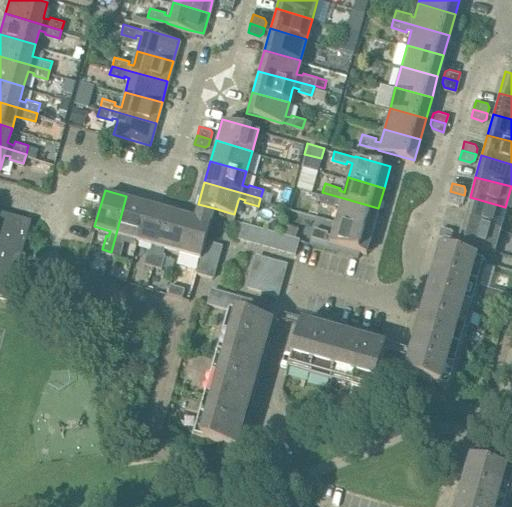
[(464,195),(450,191),(447,201),(458,204),(462,201),(464,195)]
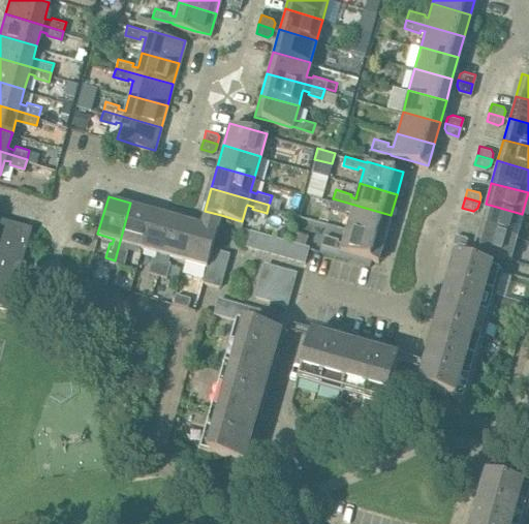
[(291,198),(288,210),(297,212),(300,202),(291,198)]
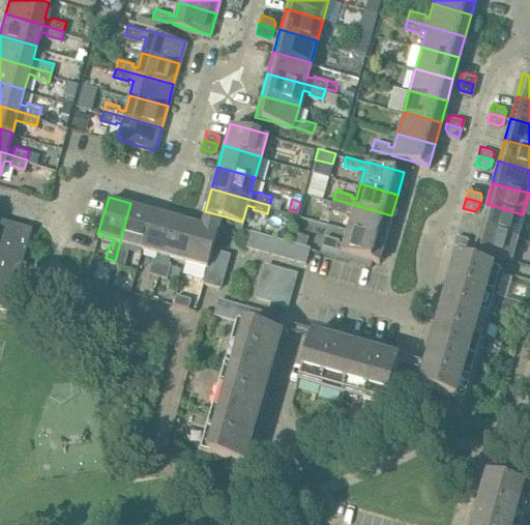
[(385,237),(391,215),(333,199),(330,209),(347,213),(347,210),(352,212),(348,226),(385,237)]
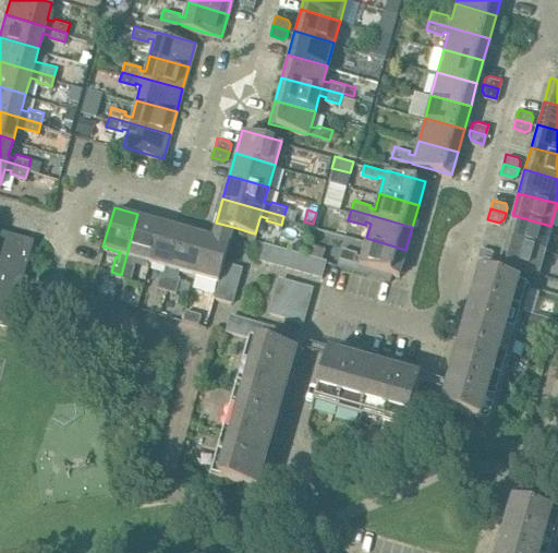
[(160,220),(137,214),(121,275),(131,277),(135,263),(132,262),(134,255),(149,260),(160,220)]
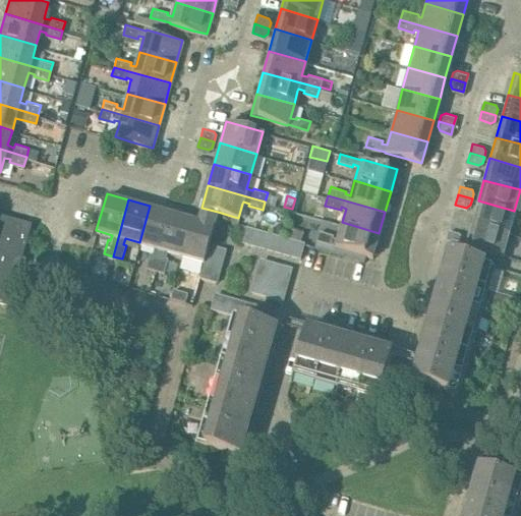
[(478,201),(472,222),(509,232),(514,211),(478,201)]
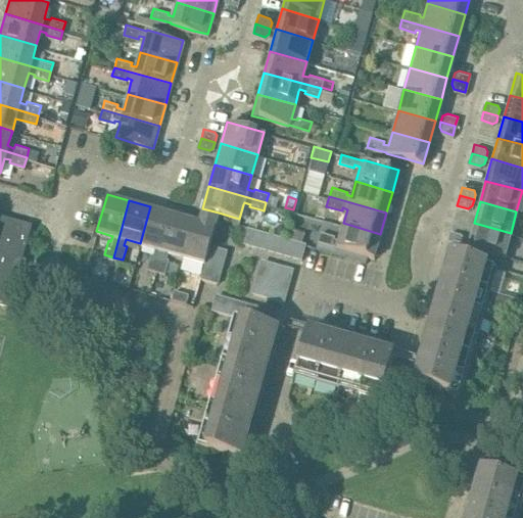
[(172,213),(150,206),(140,243),(155,247),(153,253),(150,252),(146,267),(155,269),(172,213)]
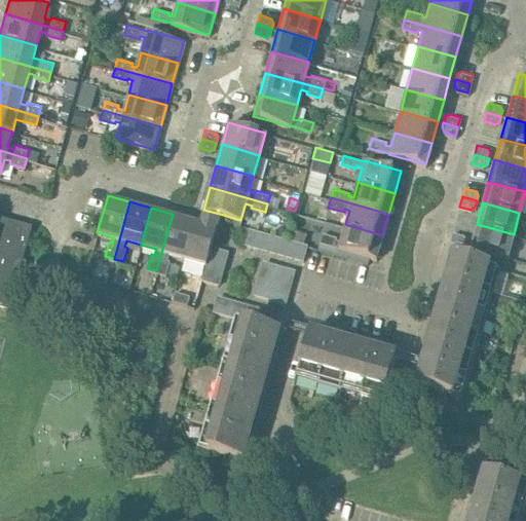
[(194,220),(184,256),(205,262),(211,245),(216,227),(216,226),(218,221),(219,218),(220,214),(203,210),(202,214),(201,217),(200,221),(194,220)]
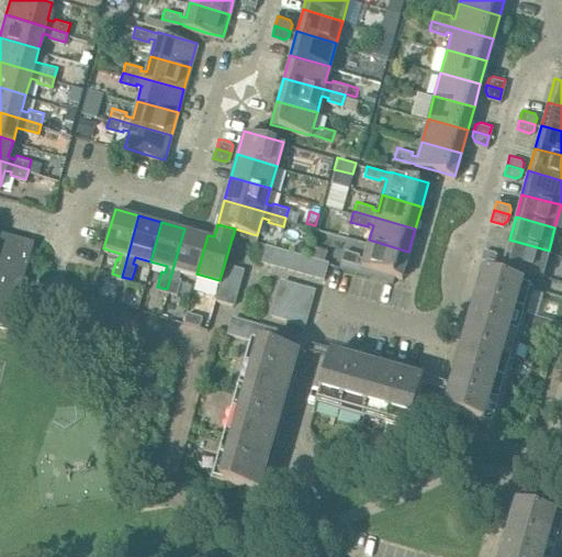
[(184,229),(167,289),(177,292),(181,278),(179,277),(181,269),(183,270),(197,274),(208,235),(184,229)]
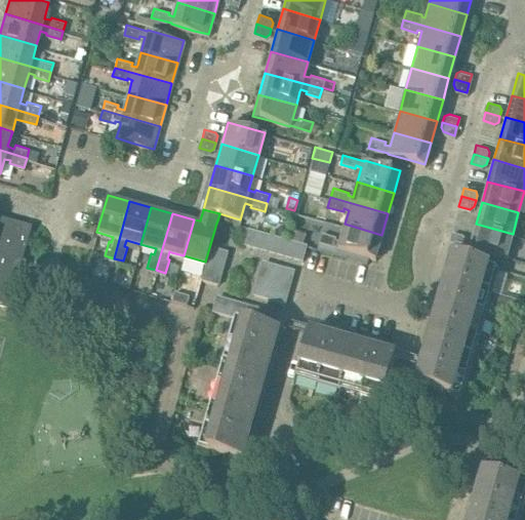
[(32,224),(26,223),(0,214),(0,304),(8,306),(16,278),(24,253),(32,224)]
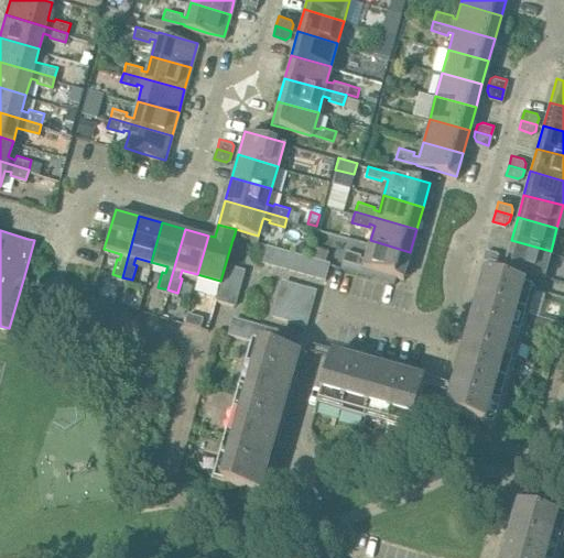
[(306,237),(296,242),(299,247),(302,252),(306,249),(312,247),(306,237)]
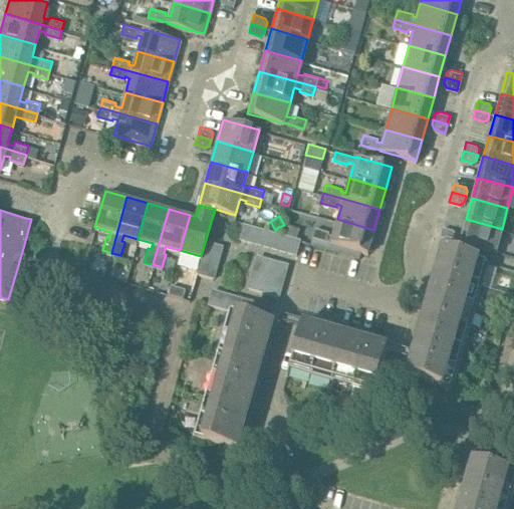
[(330,242),(360,250),(367,252),(373,230),(337,219),(333,234),(328,233),(329,231),(314,226),(311,236),(330,241),(330,242)]
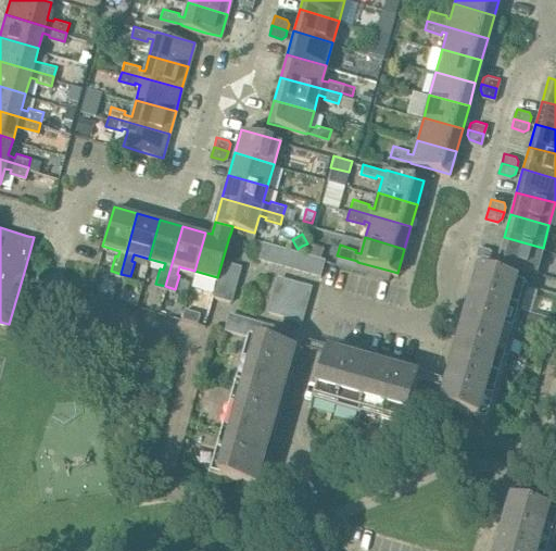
[(497,260),(536,271),(543,248),(504,237),(497,260)]
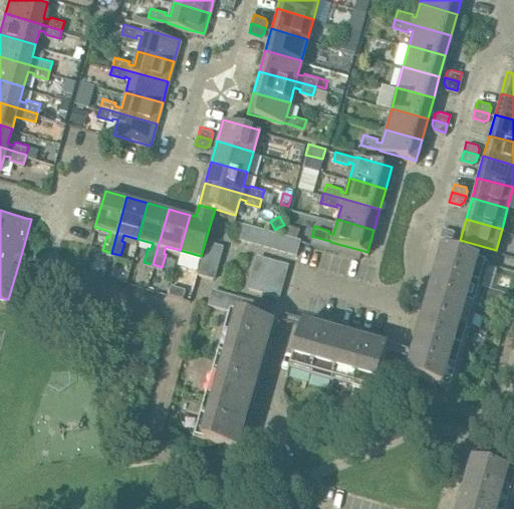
[(296,251),(300,239),(300,237),(243,221),(239,235),(296,251)]
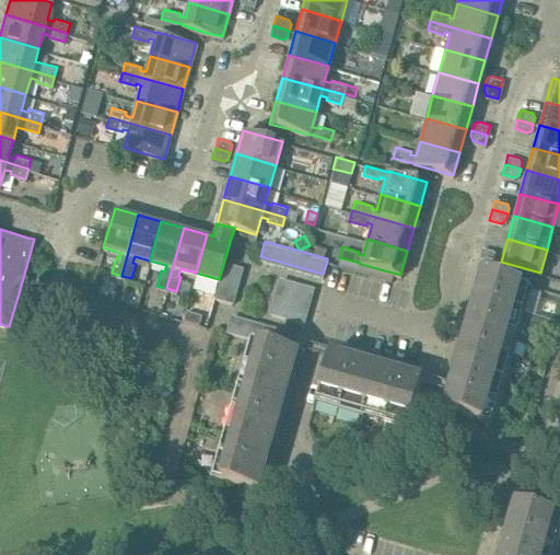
[(479,256),(493,259),(497,251),(481,246),(479,256)]
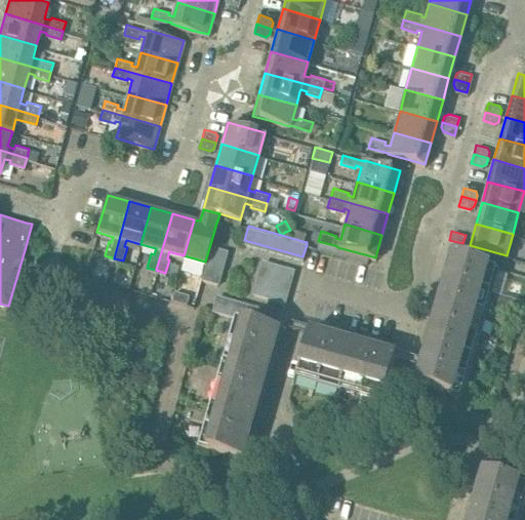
[(434,389),(459,396),(465,374),(468,375),(474,352),(471,351),(476,332),(479,333),(486,310),(483,309),(488,290),(491,290),(498,267),(469,258),(472,247),(452,242),(449,253),(468,258),(465,271),(446,266),(438,297),(455,303),(432,389),(412,383),(409,393),(431,399),(434,389)]
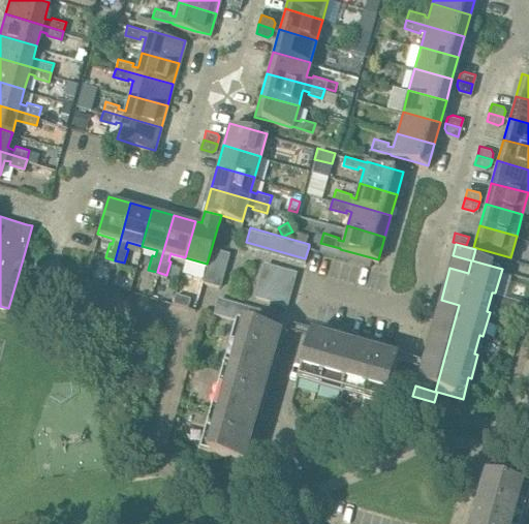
[(212,246),(207,264),(203,280),(219,284),(228,250),(212,246)]
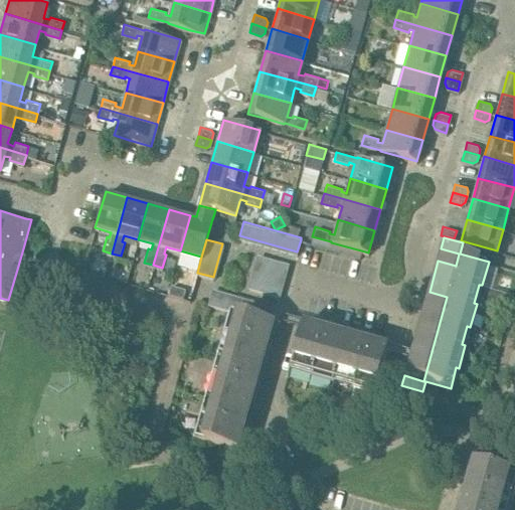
[(288,263),(259,255),(249,287),(279,295),(288,263)]
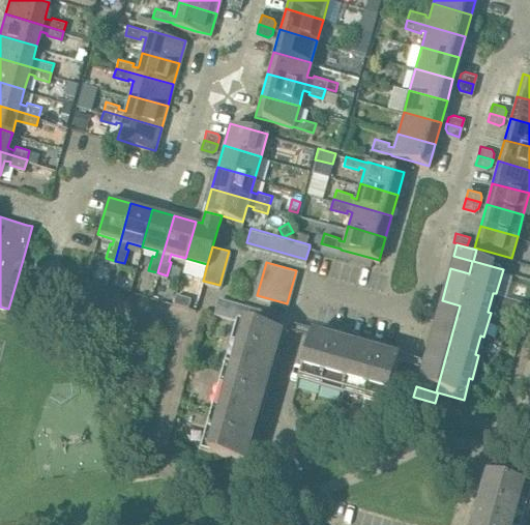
[(173,301),(188,305),(190,295),(176,291),(173,301)]
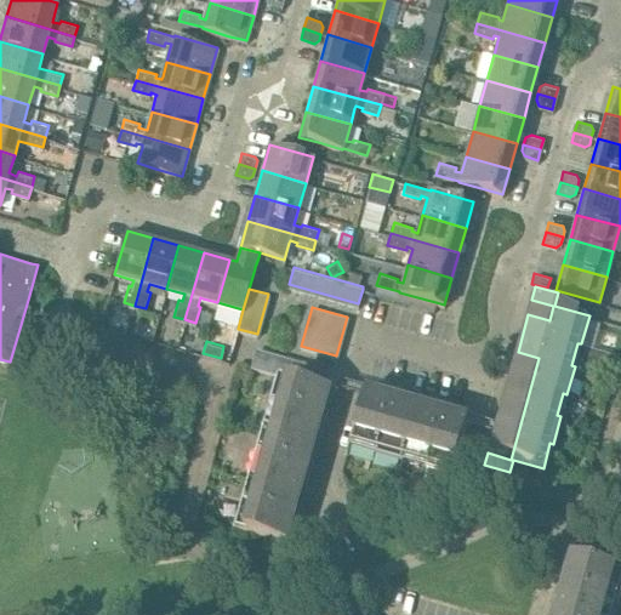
[(250,365),(274,373),(279,374),(272,398),(269,397),(261,426),(265,426),(258,449),(255,448),(248,474),(250,476),(244,500),(240,499),(233,525),(266,535),(262,547),(278,552),(281,540),(267,535),(311,382),(314,369),(315,365),(255,348),(250,365)]
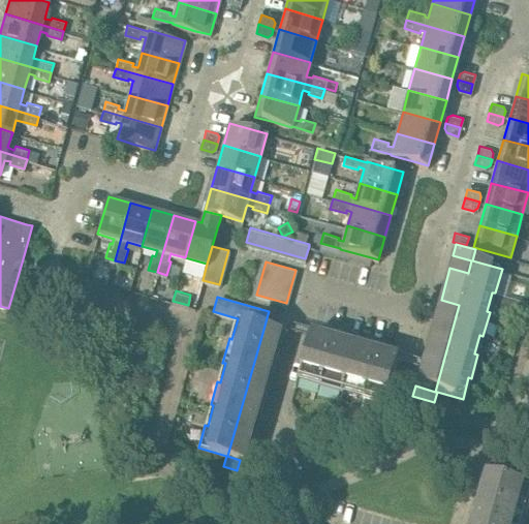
[(435,319),(448,324),(450,317),(448,313),(438,311),(435,319)]
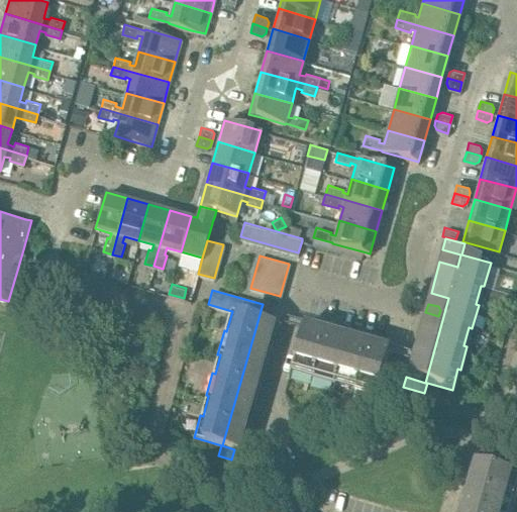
[(272,319),(279,321),(293,324),(302,327),(304,321),(304,320),(295,317),(262,307),(259,318),(271,321),(272,319)]
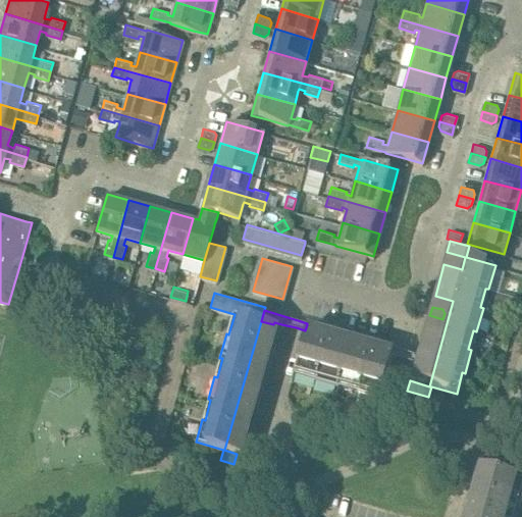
[(379,397),(388,367),(375,363),(380,346),(349,337),(344,354),(333,351),(337,333),(307,324),(305,330),(294,369),(315,375),(314,378),(337,384),(337,382),(358,388),(357,391),(379,397)]
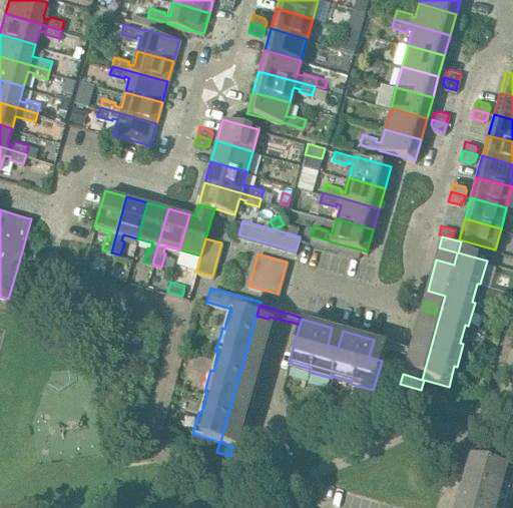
[(255,349),(266,352),(269,343),(254,340),(253,345),(255,349)]
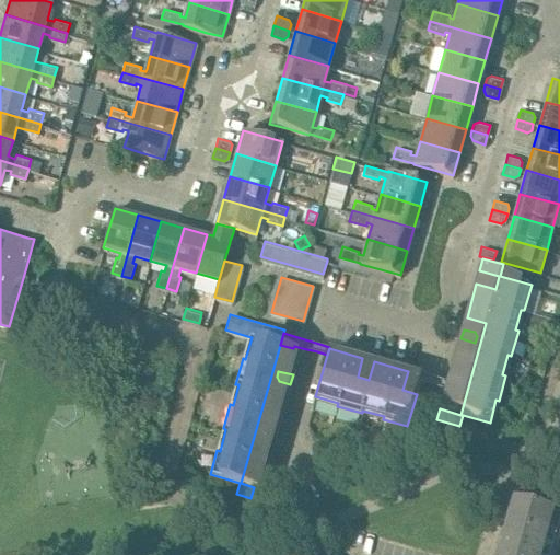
[(448,384),(463,389),(464,381),(462,378),(451,376),(448,384)]
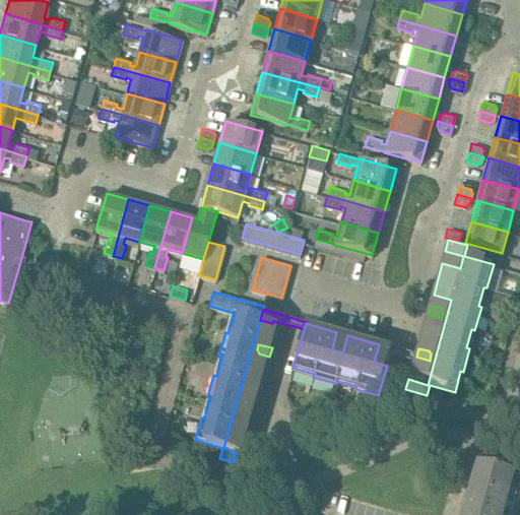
[(247,395),(257,398),(260,389),(247,386),(245,391),(247,395)]
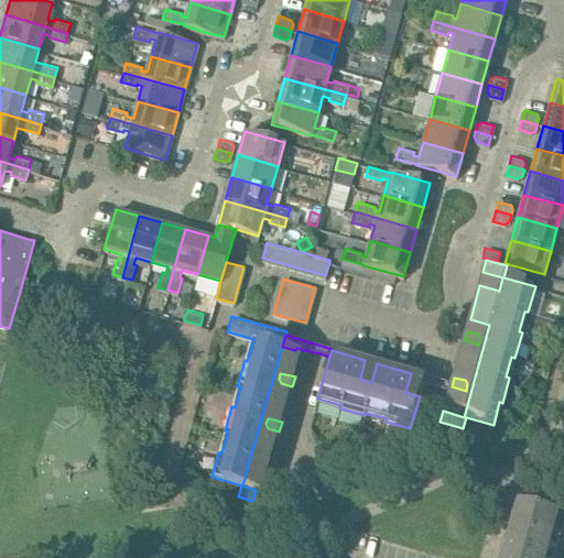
[(255,473),(266,477),(269,468),(255,463),(252,469),(255,473)]
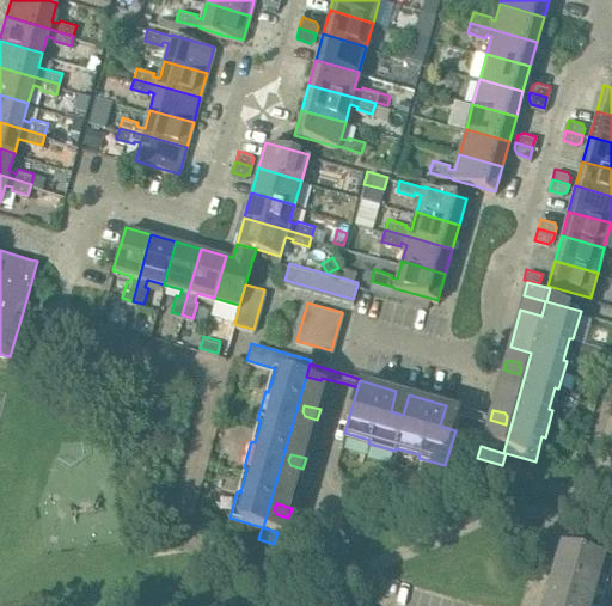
[(601,605),(606,589),(610,591),(611,581),(611,561),(585,554),(588,542),(571,537),(568,550),(581,554),(577,569),(557,563),(548,599),(568,605),(567,605),(601,605)]
